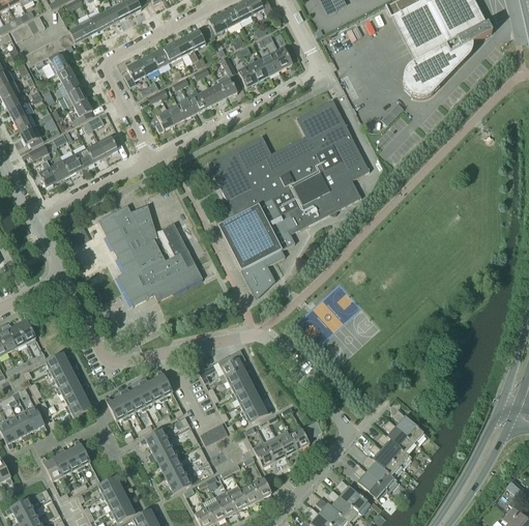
[(3,0),(8,8),(21,2),(20,0),(3,0)]
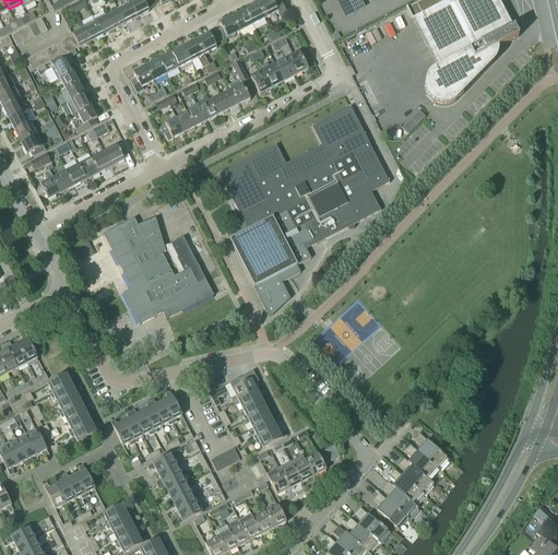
[(76,1),(72,3),(76,10),(81,8),(88,4),(87,3),(86,0),(79,0),(76,1)]
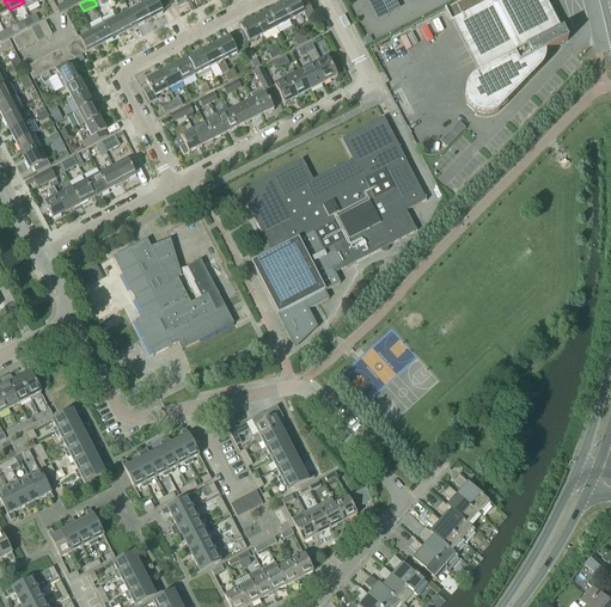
[(139,24),(151,17),(142,0),(141,0),(129,6),(139,24)]
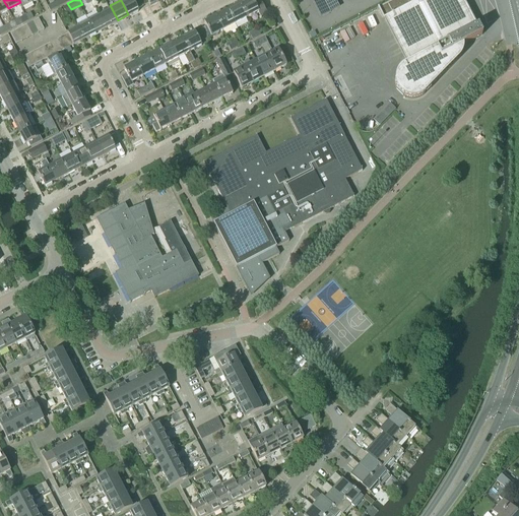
[(137,6),(143,3),(141,0),(120,0),(121,0),(128,14),(139,9),(137,6)]
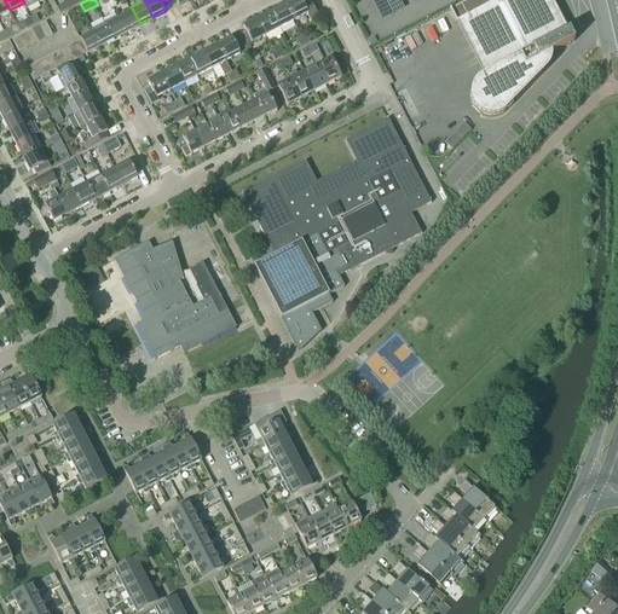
[(304,0),(288,0),(286,1),(294,18),(309,11),(311,16),(318,12),(312,0),(304,0)]
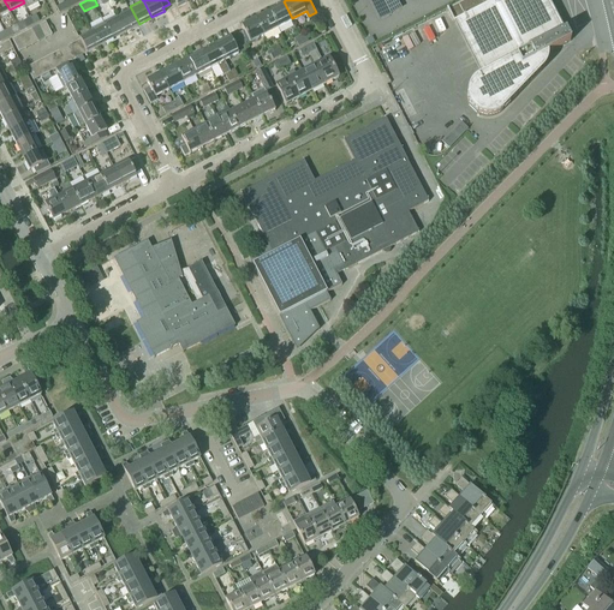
[(373,0),(380,15),(400,4),(398,0),(373,0)]
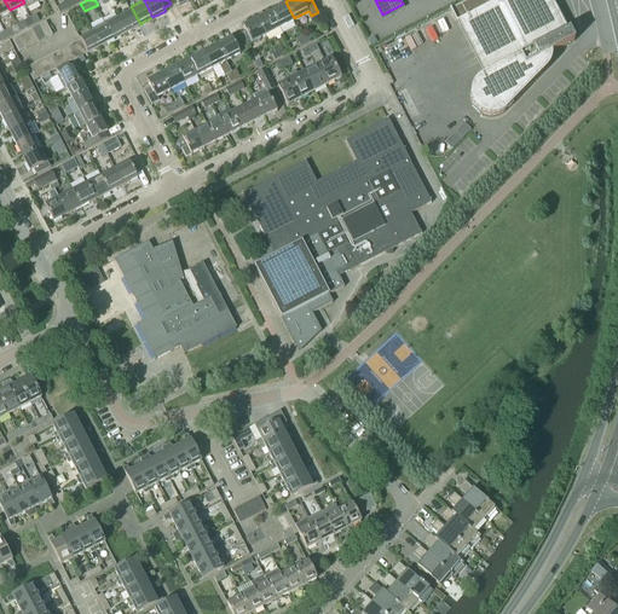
[(506,108),(508,106),(546,68),(544,65),(547,63),(544,58),(541,59),(539,57),(575,39),(570,29),(567,30),(550,0),(461,0),(450,6),(457,19),(460,18),(486,71),(481,74),(479,75),(478,76),(477,77),(475,80),(474,81),(473,84),(472,85),(472,87),(471,90),(471,92),(471,94),(471,96),(471,97),(472,98),(472,99),(472,100),(473,102),(472,103),(480,111),(481,111),(483,111),(485,113),(487,114),(490,114),(492,114),(494,114),(496,114),(497,113),(500,113),(501,111),(502,111),(504,110),(506,108)]
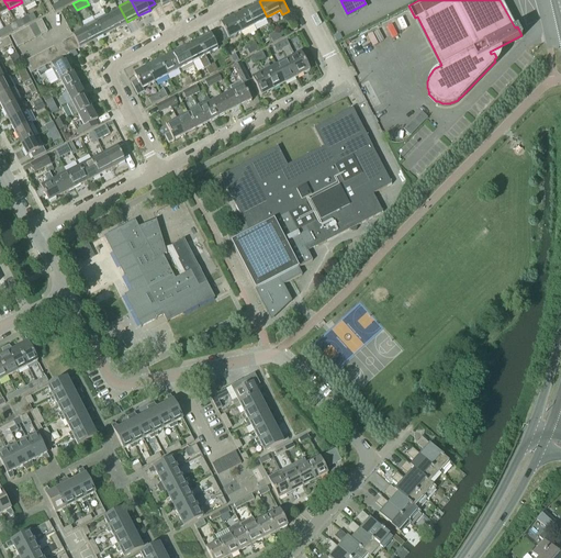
[(255,23),(267,17),(259,1),(247,8),(255,23)]
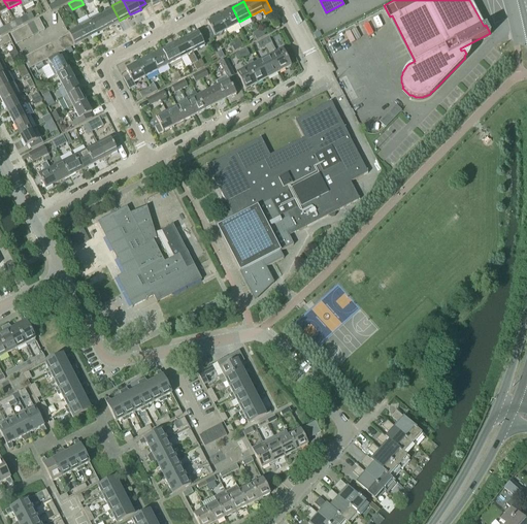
[(108,26),(120,21),(111,5),(101,11),(108,26)]
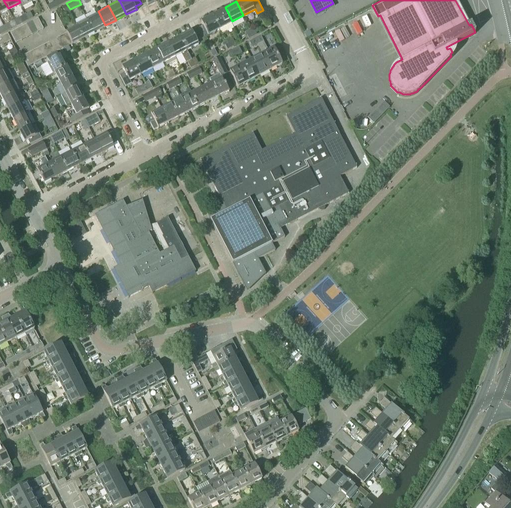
[(220,27),(232,21),(225,7),(213,13),(220,27)]
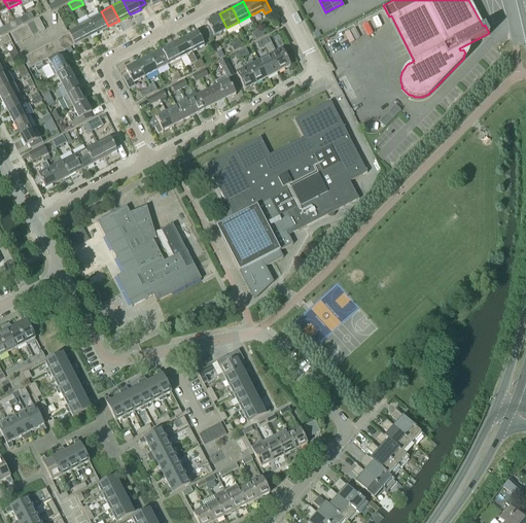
[(97,32),(108,26),(101,11),(90,16),(97,32)]
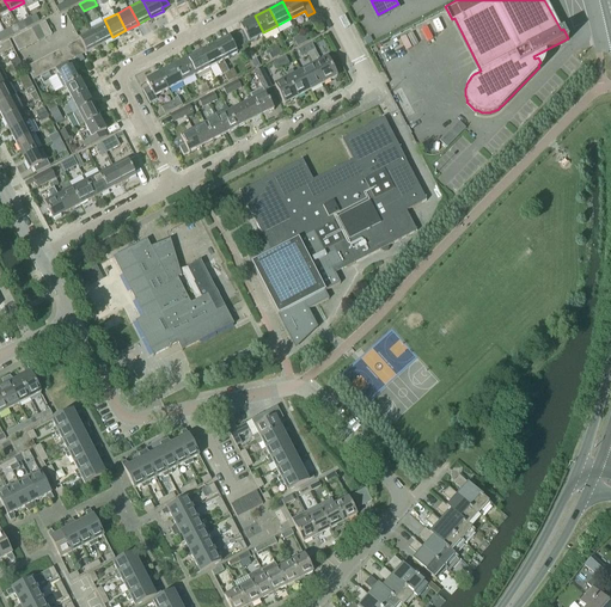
[(250,40),(263,32),(255,16),(240,23),(250,40)]
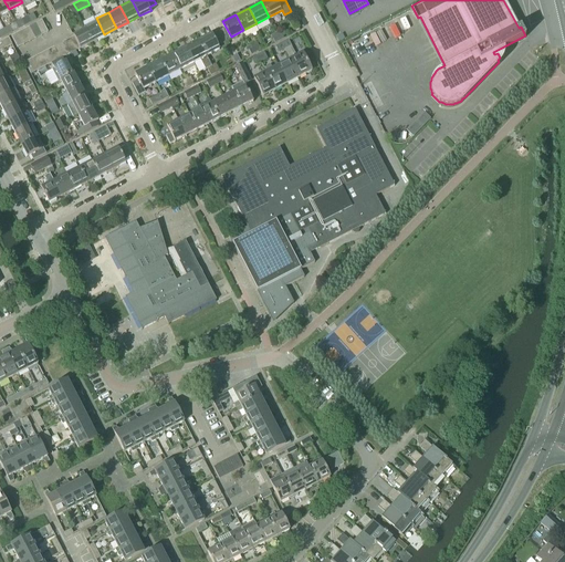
[(42,32),(49,29),(42,18),(37,20),(42,32)]
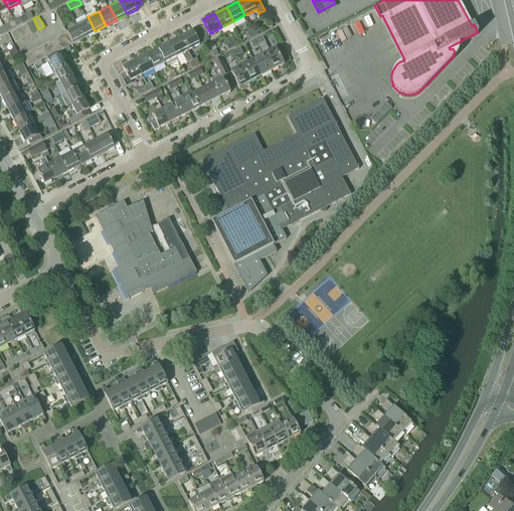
[(88,16),(76,22),(77,24),(83,36),(95,31),(88,16)]
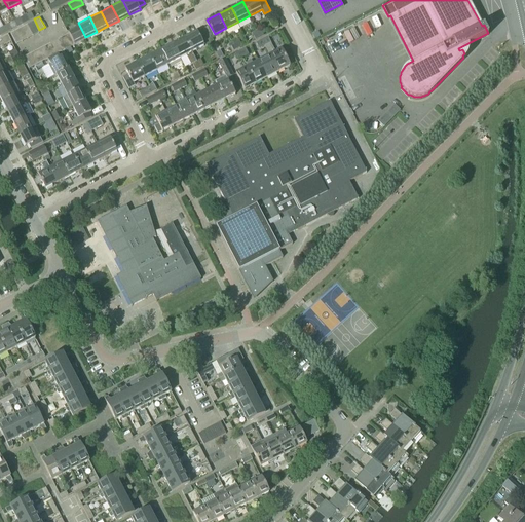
[(34,33),(39,30),(34,19),(28,22),(34,33)]
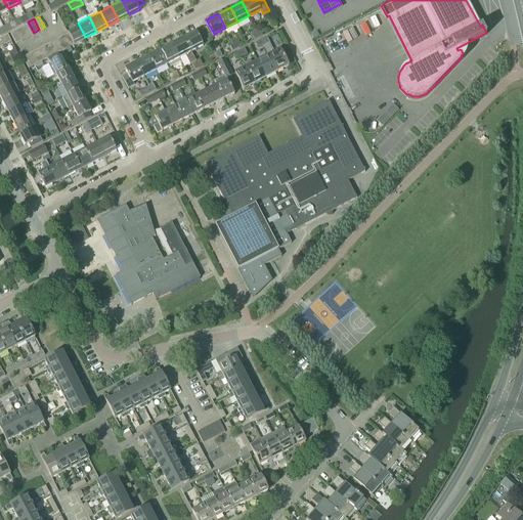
[(23,39),(34,33),(28,22),(16,28),(23,39)]
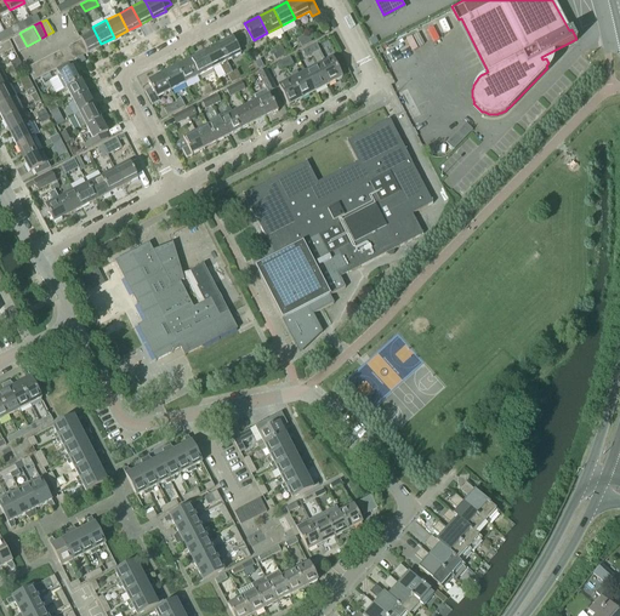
[(94,29),(81,36),(81,38),(89,51),(101,44),(94,29)]
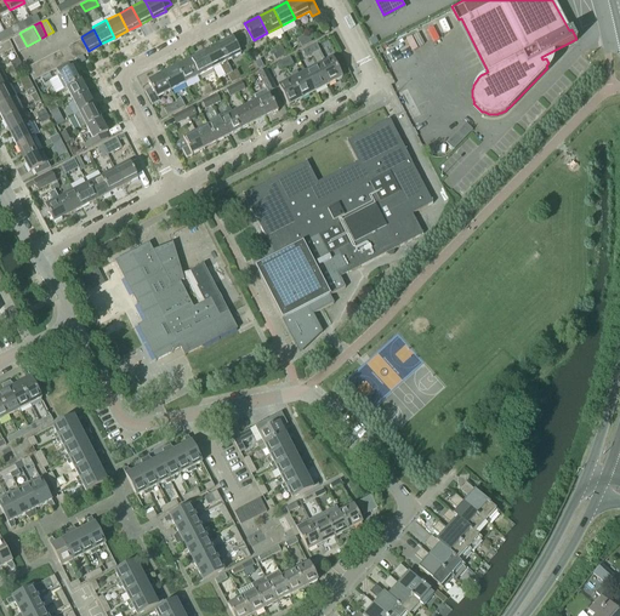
[(20,49),(27,46),(20,33),(13,36),(20,49)]
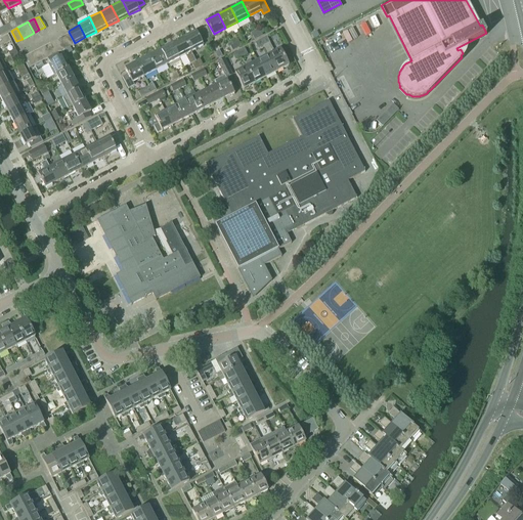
[(191,49),(204,43),(197,29),(184,36),(191,49)]
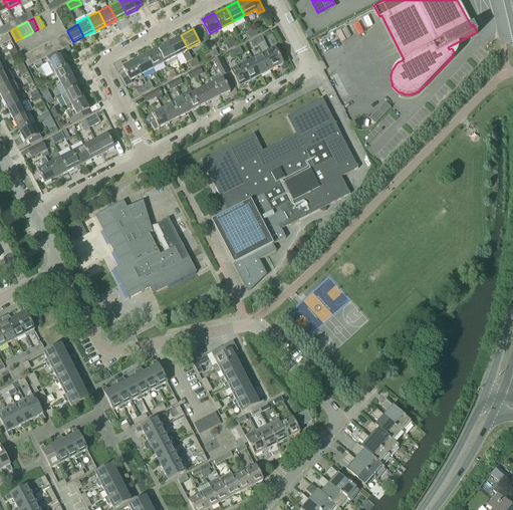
[(0,43),(11,37),(8,31),(0,35),(0,43)]
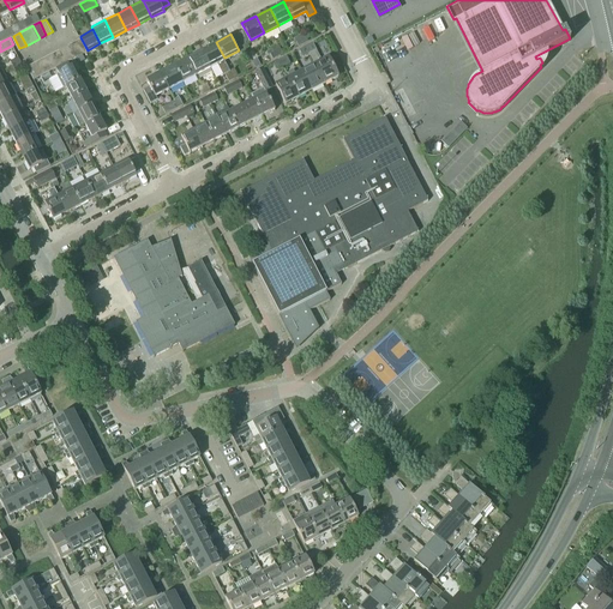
[(80,53),(86,49),(80,37),(73,41),(80,53)]
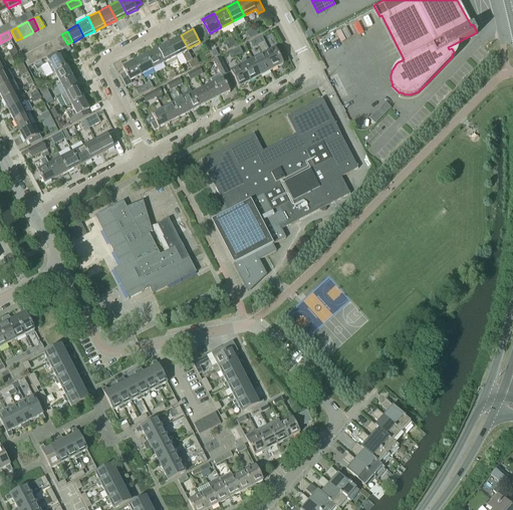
[(264,51),(272,67),(283,62),(275,45),(268,49),(267,47),(268,46),(262,33),(256,36),(259,42),(264,51)]
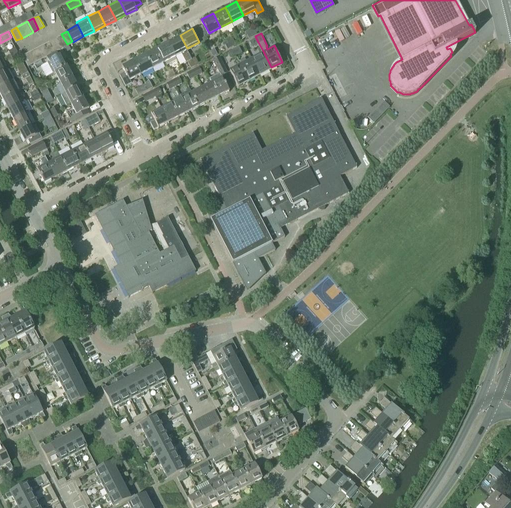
[(61,47),(67,44),(61,34),(56,37),(61,47)]
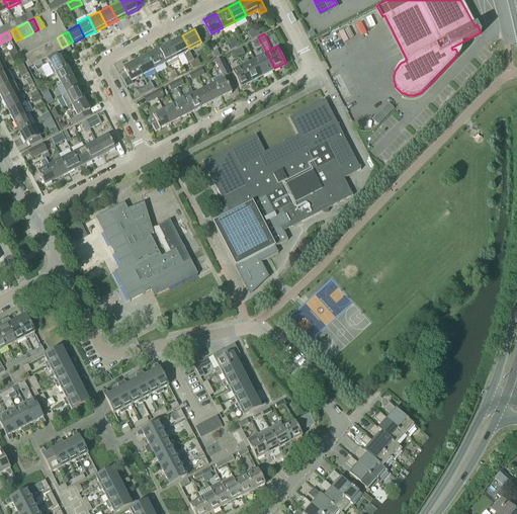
[(182,35),(171,40),(178,55),(184,52),(188,60),(190,60),(193,66),(197,64),(193,58),(194,57),(189,49),(182,35)]
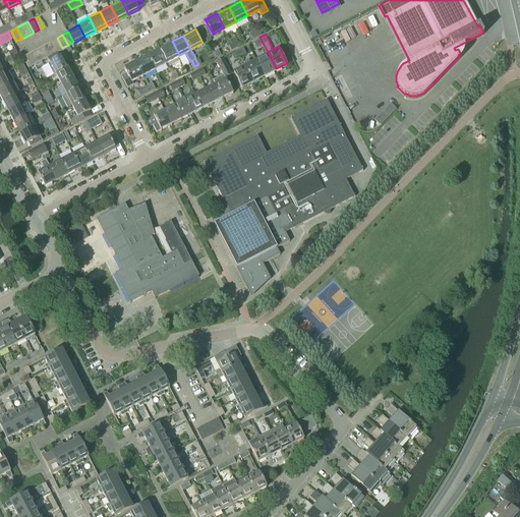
[(256,46),(263,43),(260,37),(254,40),(256,46)]
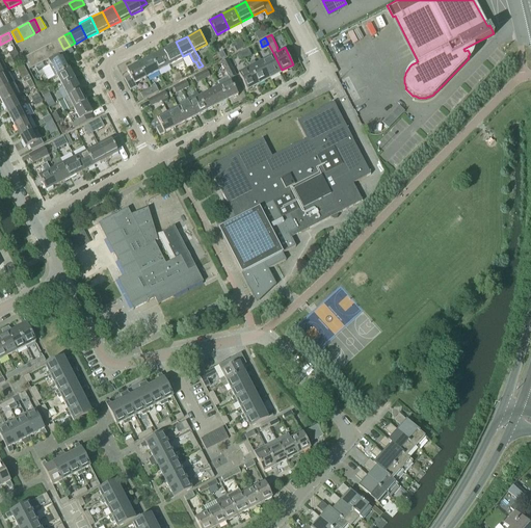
[(58,51),(63,49),(58,38),(53,41),(58,51)]
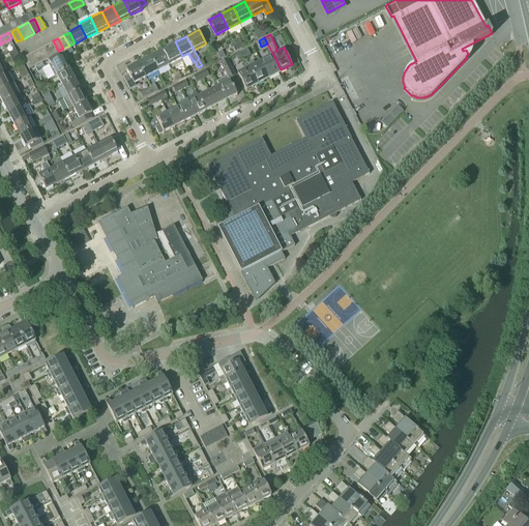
[(52,54),(58,51),(53,40),(47,44),(52,54)]
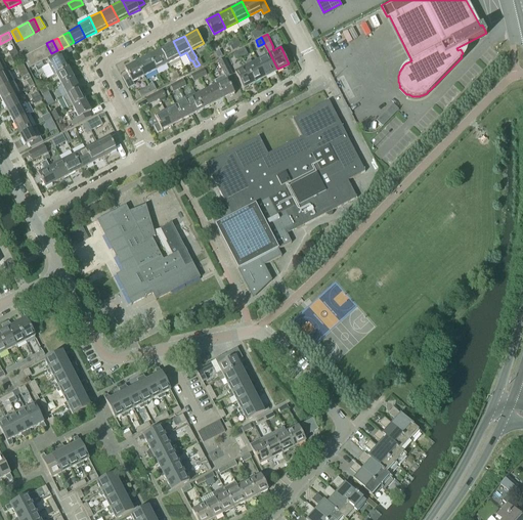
[(168,61),(180,55),(173,41),(161,47),(168,61)]
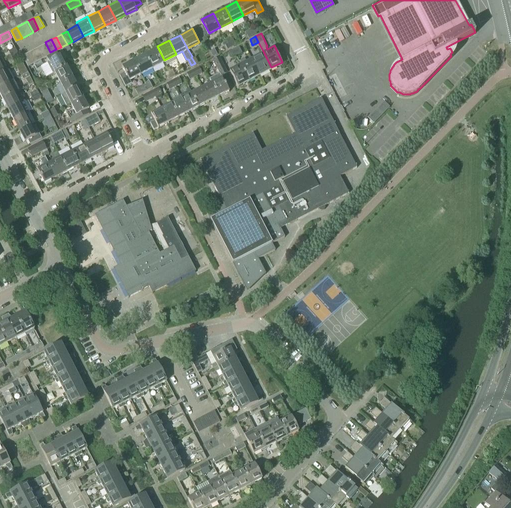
[(45,55),(50,52),(45,42),(39,45),(45,55)]
